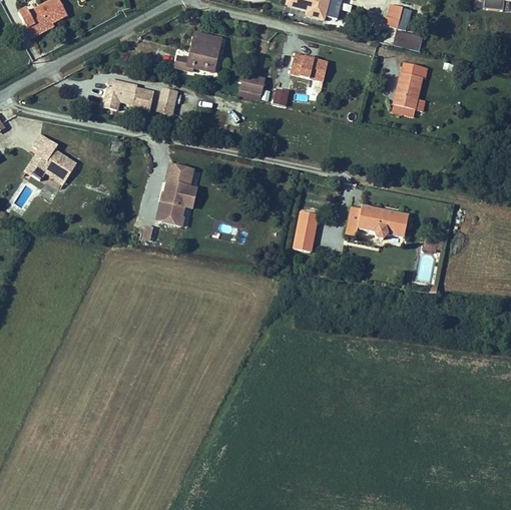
[(23,17),(37,41),(58,29),(56,26),(71,17),(62,0),(59,0),(33,15),(31,12),(23,17)]
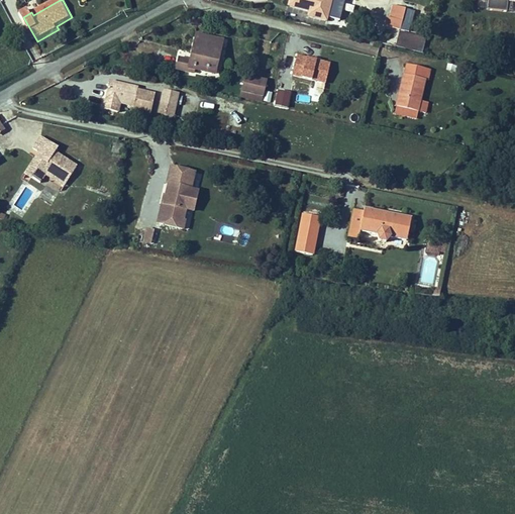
[(291,0),(291,3),(295,4),(297,5),(309,8),(308,12),(327,16),(330,0),(291,0)]
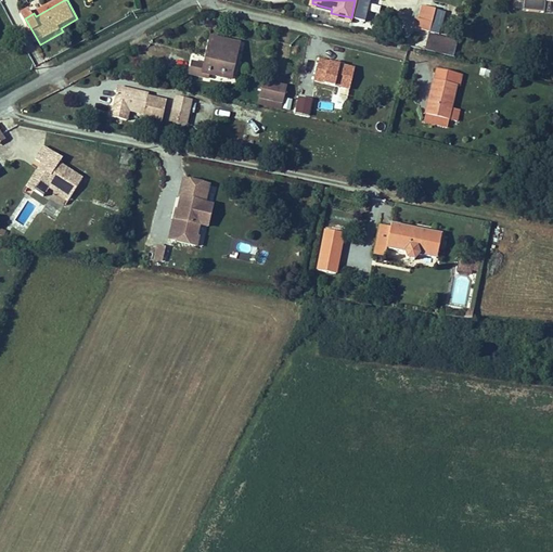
[(415,25),(440,30),(445,8),(420,2),(415,25)]
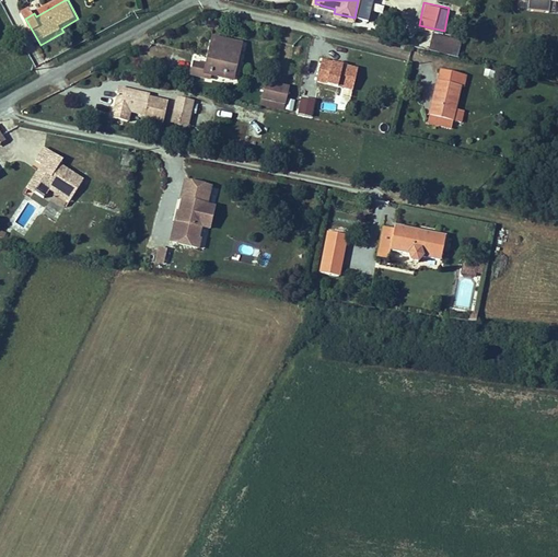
[(443,35),(444,32),(433,30),(430,48),(456,53),(458,37),(443,35)]
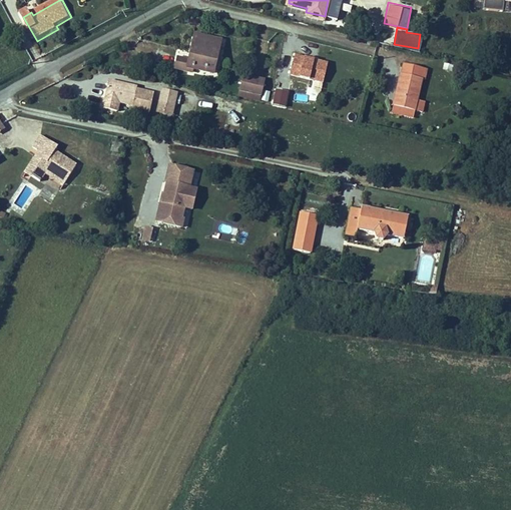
[(225,39),(201,33),(195,60),(184,58),(181,69),(196,72),(197,68),(217,72),(225,39)]
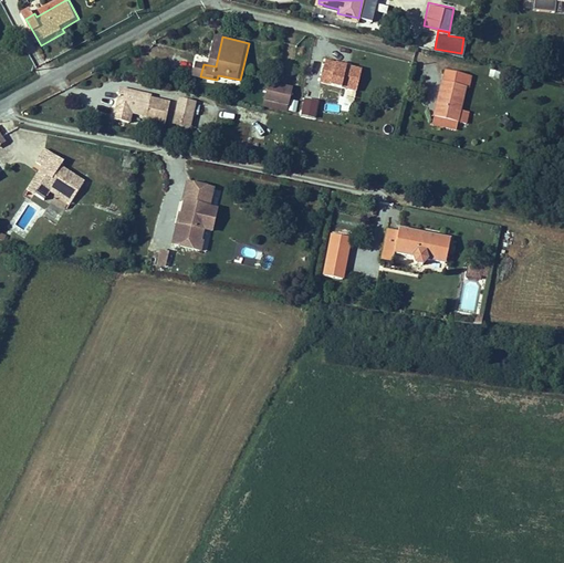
[(358,89),(363,64),(324,58),(321,82),(358,89)]
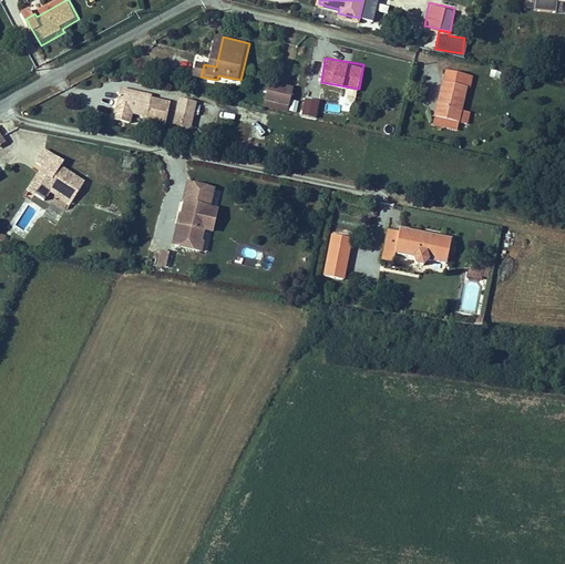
[(441,79),(439,90),(463,95),(465,83),(469,84),(471,72),(448,68),(444,80),(441,79)]
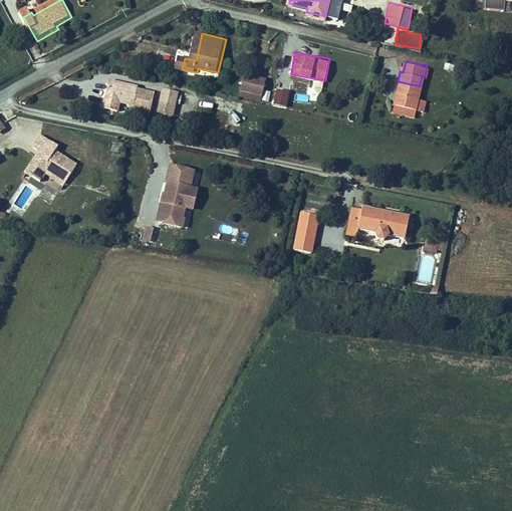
[(249,74),(245,89),(268,94),(271,79),(249,74)]
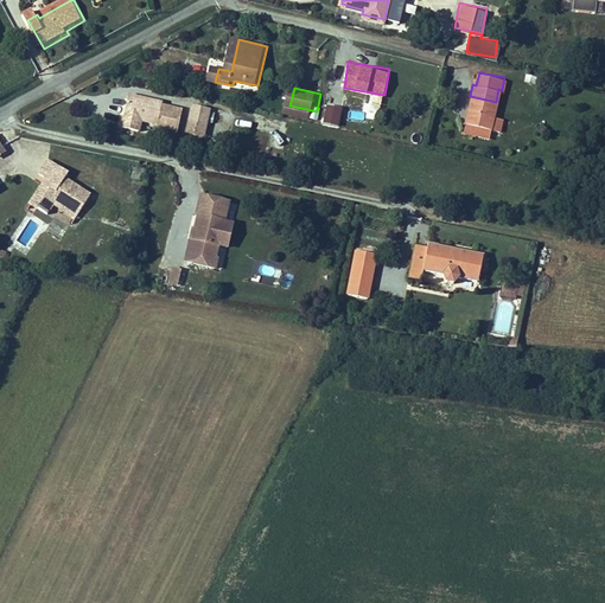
[(148,124),(147,128),(167,133),(172,110),(152,106),(153,103),(119,96),(113,127),(131,130),(132,121),(148,124)]
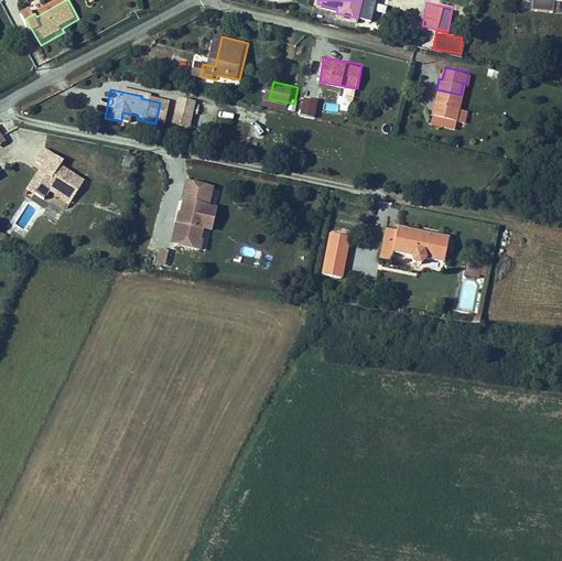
[(436,89),(432,111),(456,118),(466,120),(468,110),(457,108),(461,95),(436,89)]
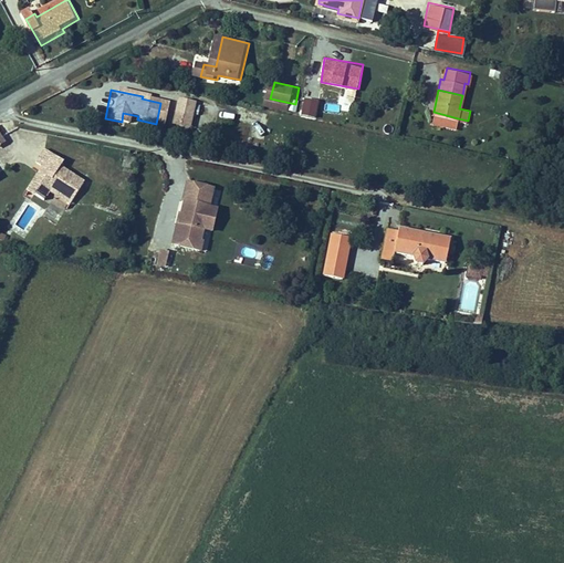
[(185,114),(188,98),(171,94),(168,111),(185,114)]
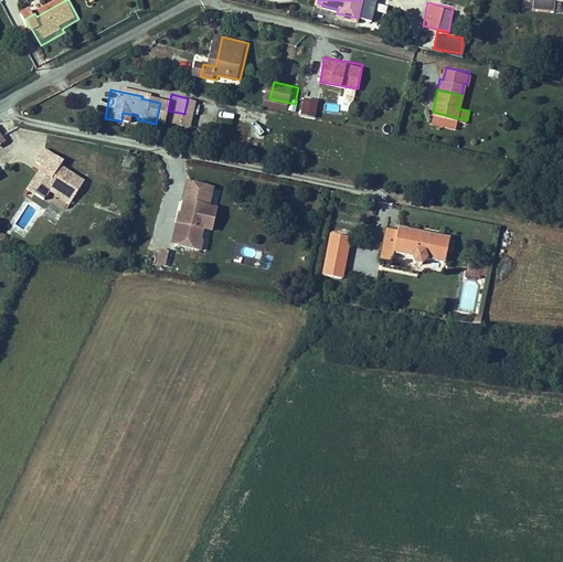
[(184,114),(168,110),(166,119),(182,124),(184,114)]
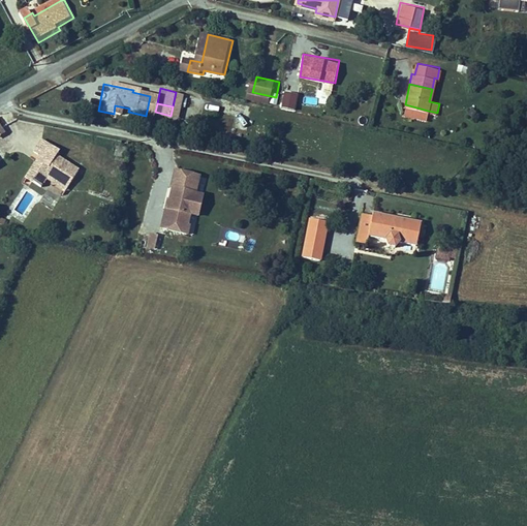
[(428,111),(405,104),(404,113),(426,118),(428,111)]
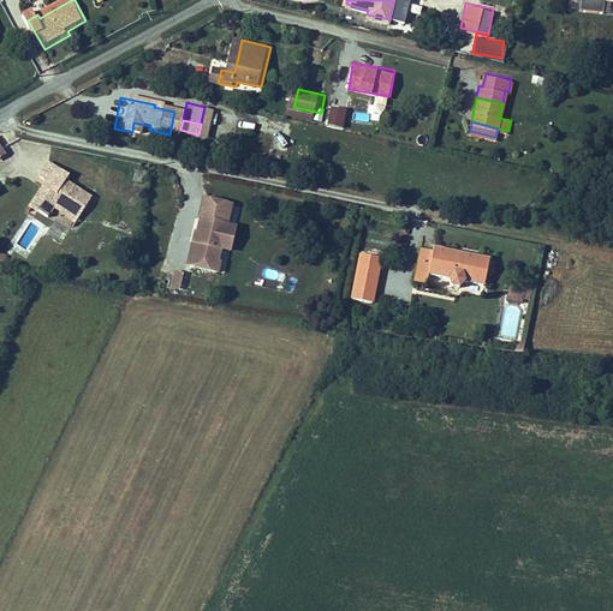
[(27,205),(37,214),(49,197),(76,216),(88,196),(63,178),(66,173),(46,161),(35,177),(43,181),(27,205)]
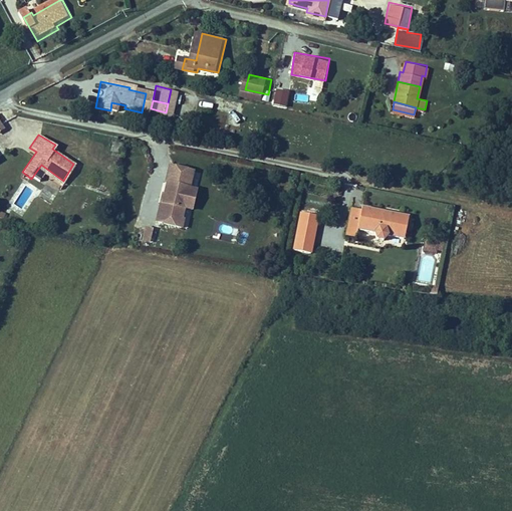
[(161,212),(173,165),(149,160),(145,176),(147,176),(144,188),(146,189),(144,196),(141,195),(136,215),(159,221),(160,221),(162,212),(161,212)]
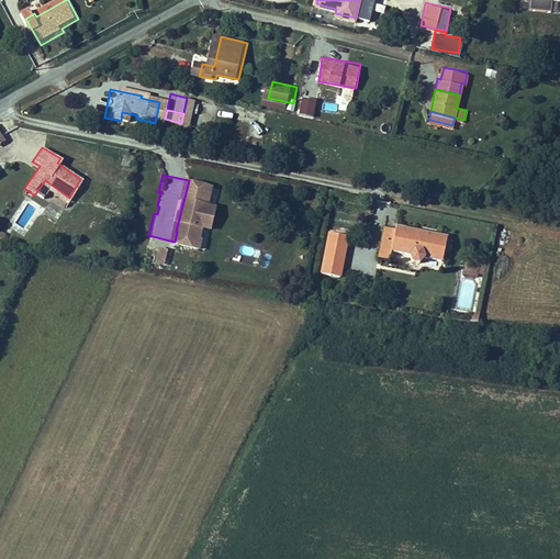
[(45,180),(34,196),(40,200),(47,188),(62,199),(66,202),(69,198),(45,180)]
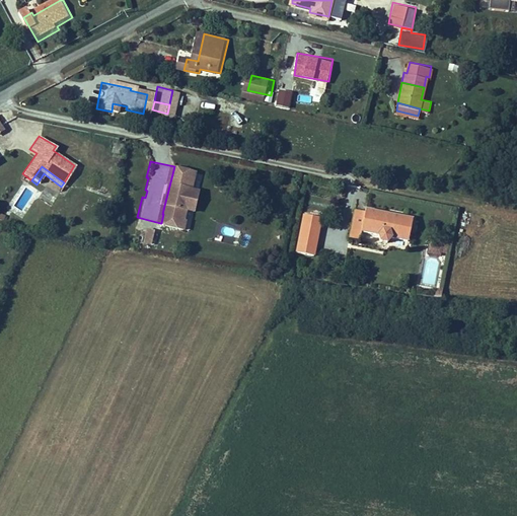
[(172,206),(177,187),(169,185),(165,204),(172,206)]
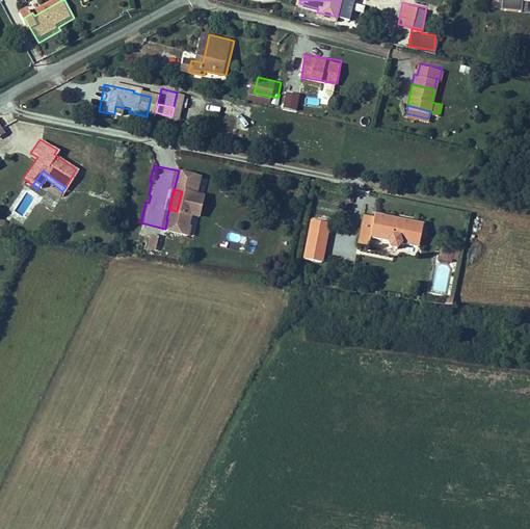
[(416,219),(368,210),(368,213),(356,211),(351,239),(362,241),(364,233),(383,237),(386,244),(390,244),(394,240),(412,243),(416,219)]
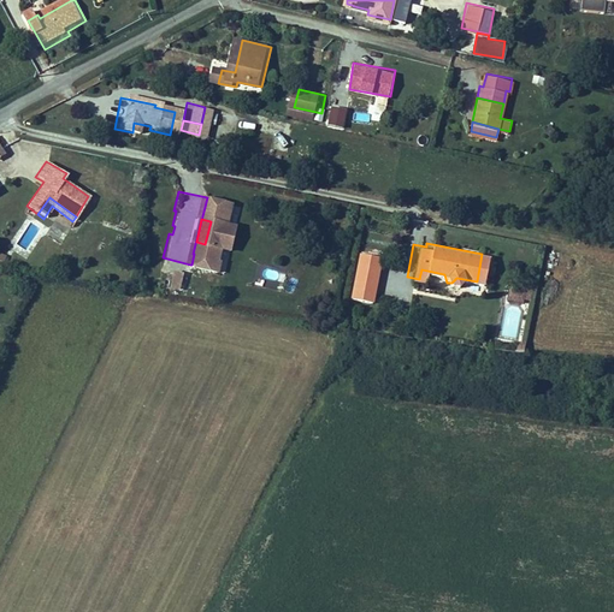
[(361,250),(350,296),(375,302),(385,256),(361,250)]
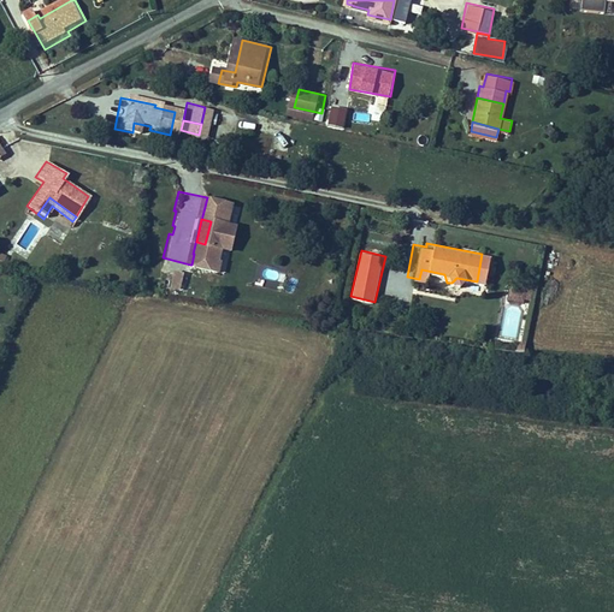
[(153,283),(158,267),(148,265),(143,280),(153,283)]
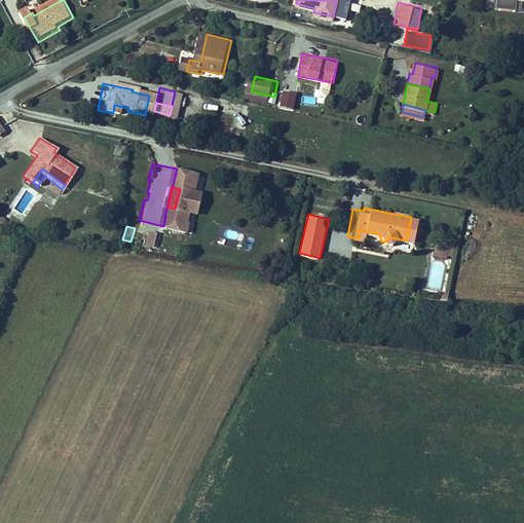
[(155,246),(158,230),(149,228),(145,244),(155,246)]
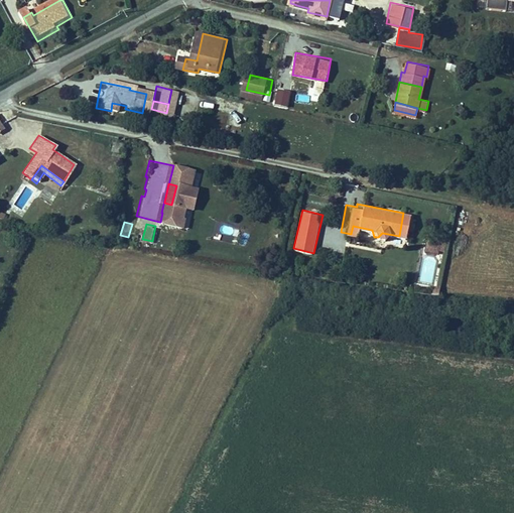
[(427,236),(426,250),(446,252),(447,238),(427,236)]
